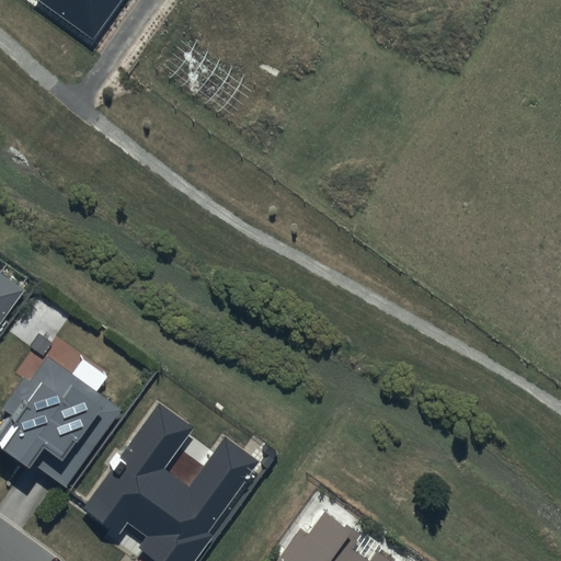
[(38,0),(94,39),(123,0),(38,0)]
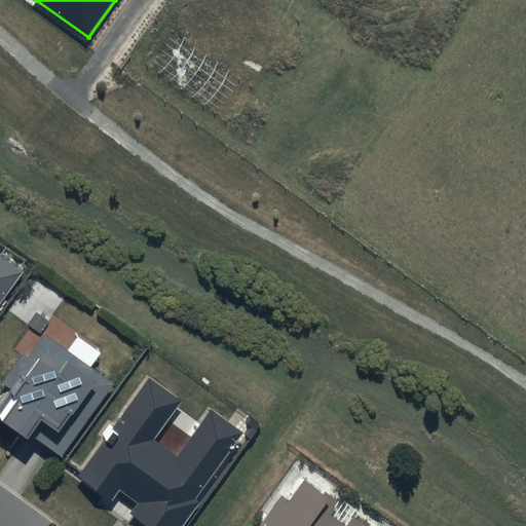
[(0,304),(24,272),(0,255),(0,304)]
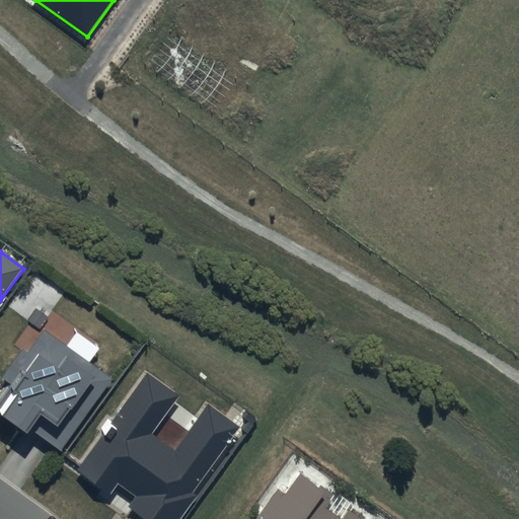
[(113,379),(45,330),(28,354),(23,350),(3,378),(10,383),(0,397),(0,413),(28,434),(31,430),(61,450),(113,379)]
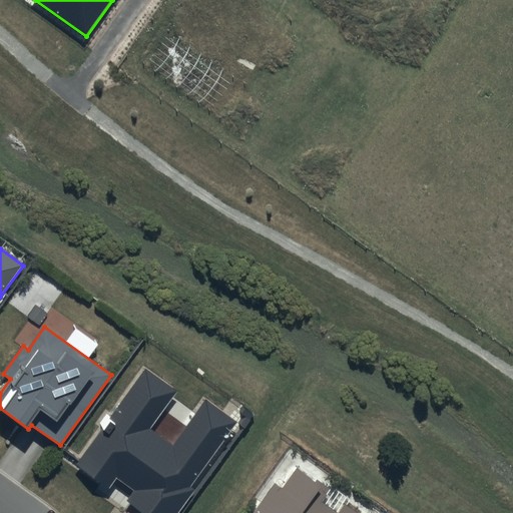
[(177,391),(146,368),(77,463),(109,486),(116,477),(133,490),(125,500),(142,512),(178,512),(195,490),(191,487),(238,421),(206,398),(172,445),(150,429),(177,391)]
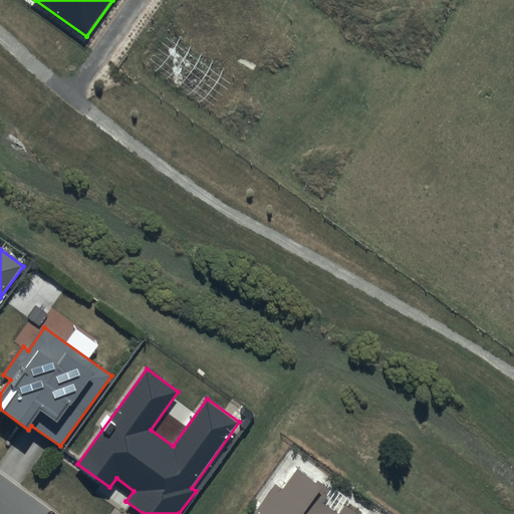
[(328,491),(298,470),(284,490),(275,484),(253,513),(356,513),(344,505),(337,513),(335,513),(319,503),(328,491)]
